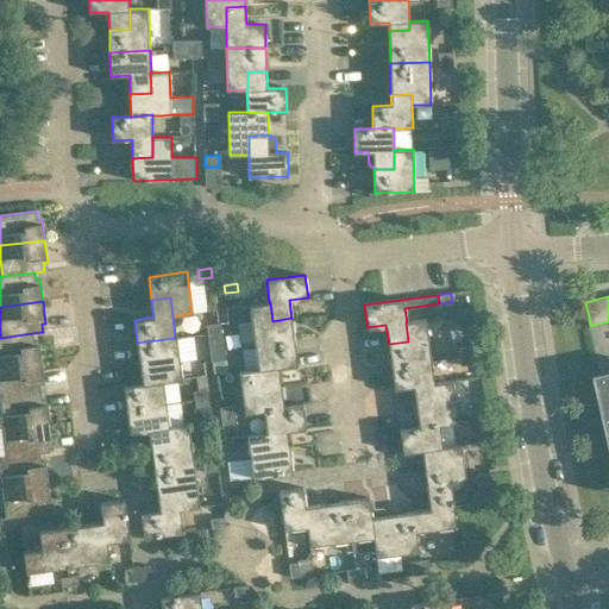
[(295,341),(292,318),(272,321),(270,302),(269,302),(250,305),(256,346),(295,341)]
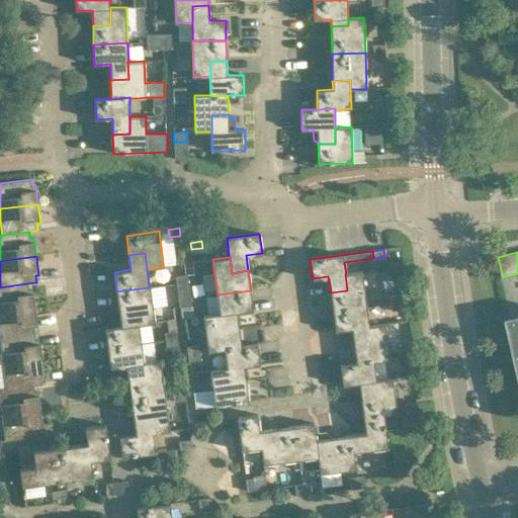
[(191,262),(193,273),(205,272),(203,261),(191,262)]
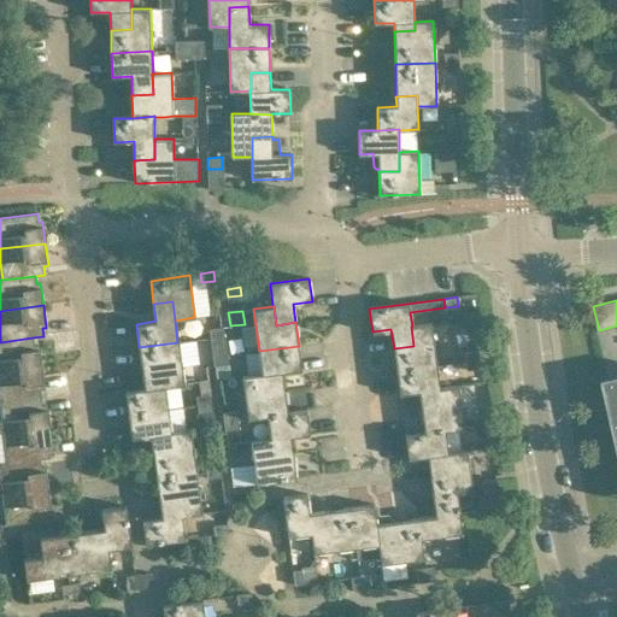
[(430,323),(412,325),(411,327),(413,346),(394,348),(397,371),(436,366),(430,323)]
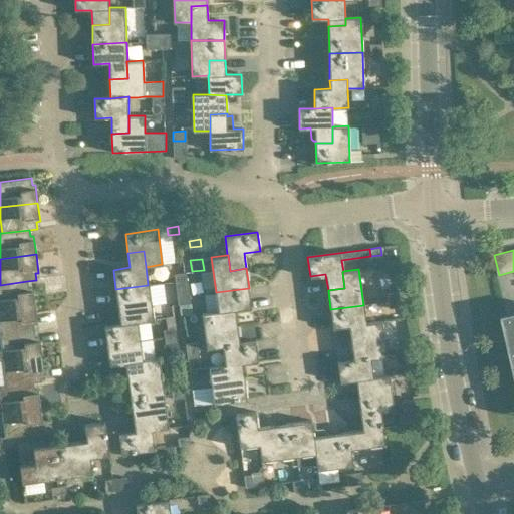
[(174,274),(176,290),(188,288),(186,273),(174,274)]
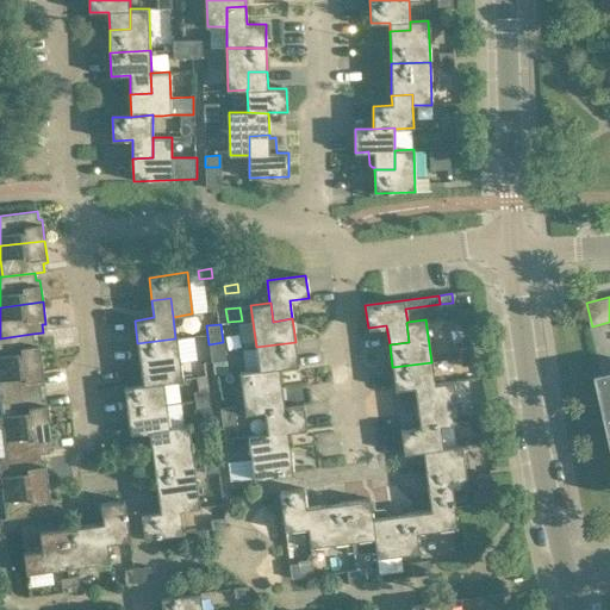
[(0,338),(0,337),(0,367),(41,362),(38,341),(33,342),(32,334),(0,338)]
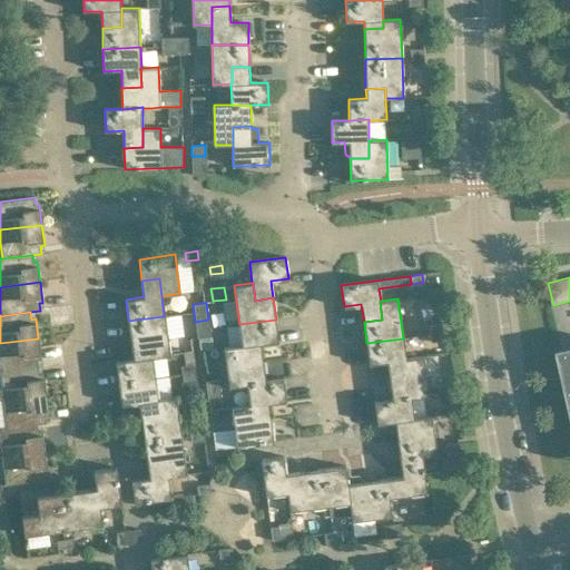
[(169,355),(164,316),(128,321),(131,342),(149,340),(151,357),(169,355)]
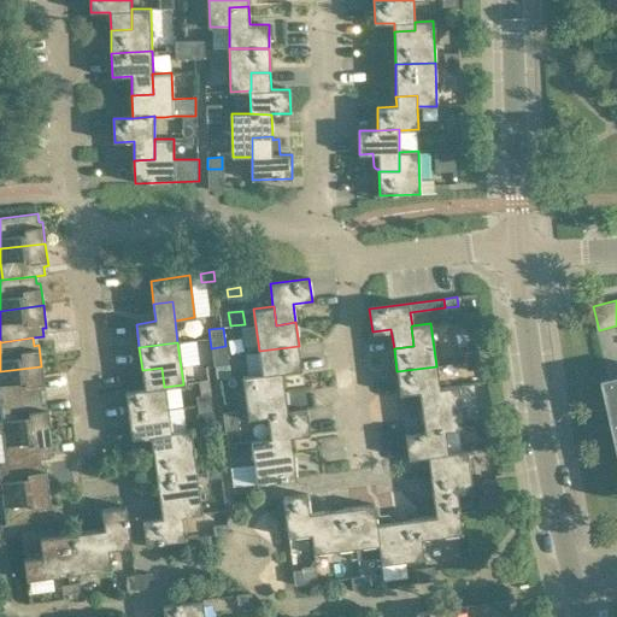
[(227,356),(225,346),(211,348),(212,357),(227,356)]
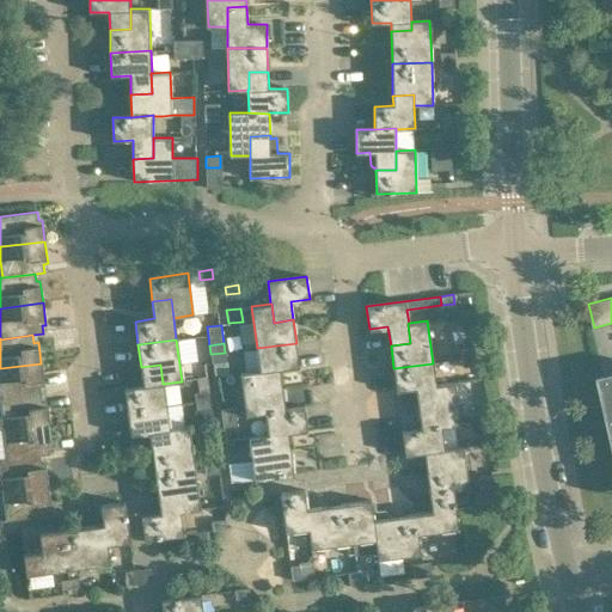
[(299,366),(297,343),(257,348),(259,371),(261,371),(262,390),(282,386),(280,368),(299,366)]
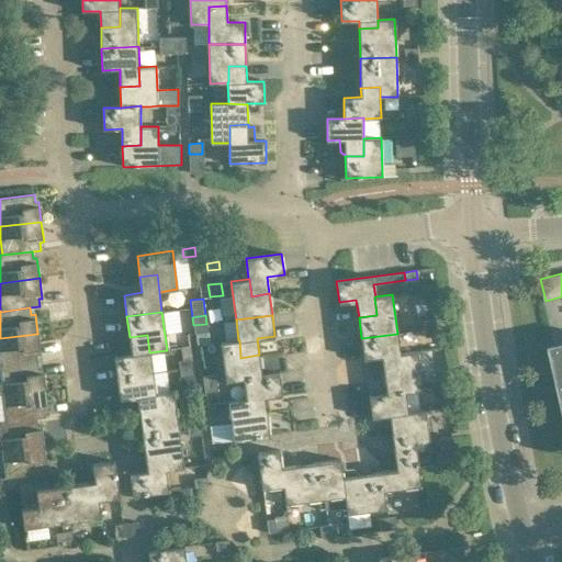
[(438,327),(437,323),(436,318),(424,321),(425,328),(438,327)]
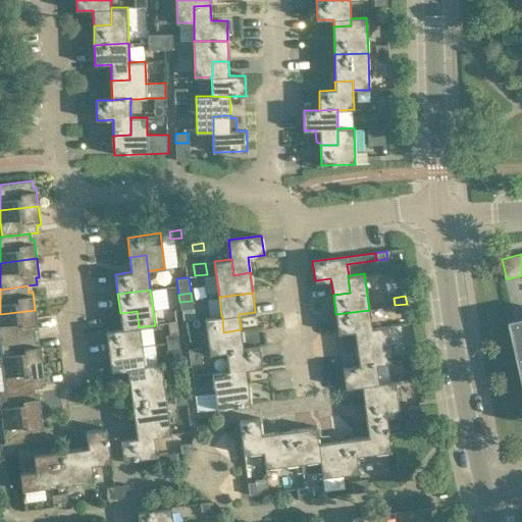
[(193,308),(192,301),(179,302),(180,309),(193,308)]
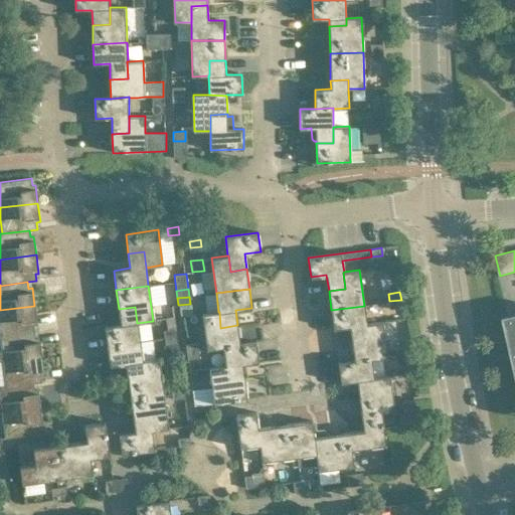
[(402,307),(401,300),(389,301),(390,308),(402,307)]
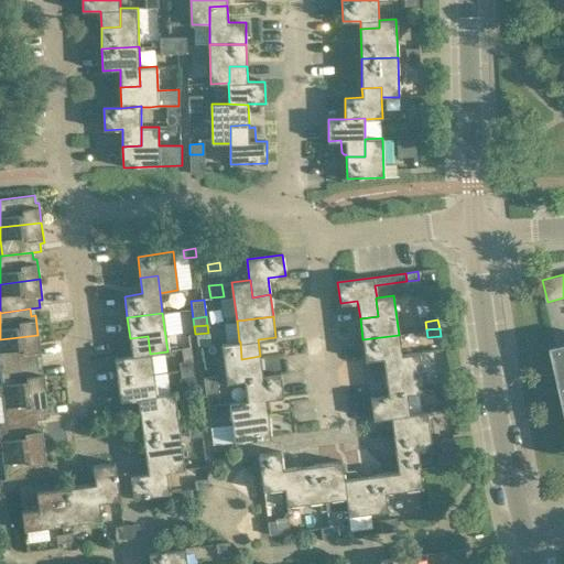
[(207,334),(196,335),(197,346),(209,344),(207,334)]
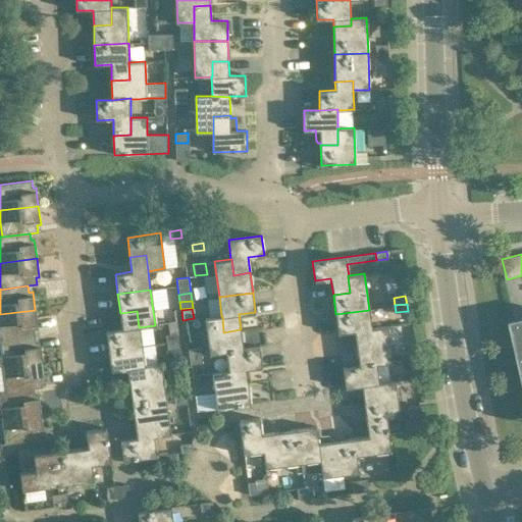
[(38,328),(35,310),(0,314),(0,340),(35,335),(34,329),(38,328)]
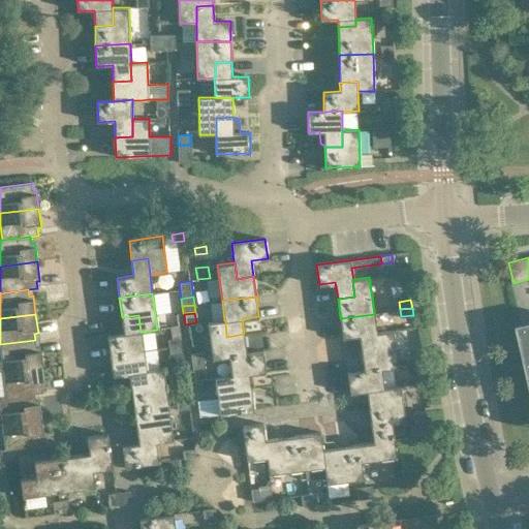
[(377,333),(374,314),(340,318),(343,338),(359,336),(361,351),(379,349),(376,333),(377,333)]
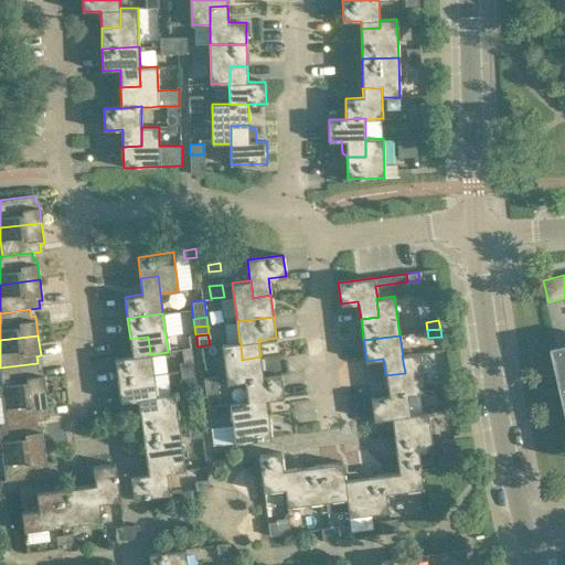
[(153,375),(150,354),(148,337),(130,339),(132,355),(115,359),(117,380),(153,375)]
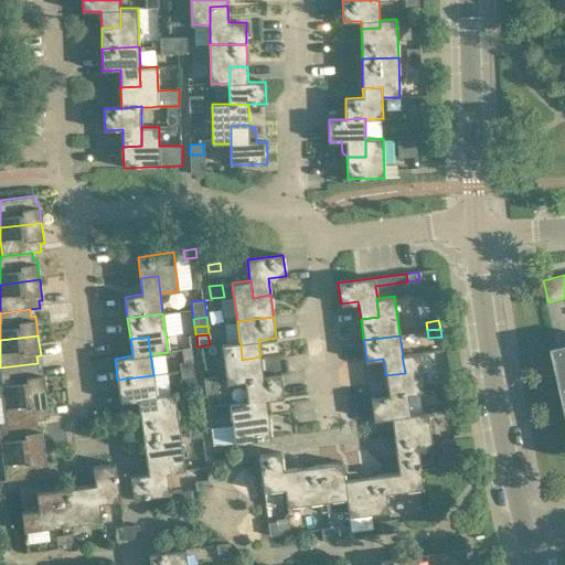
[(263,376),(260,356),(242,360),(241,342),(240,342),(221,344),(226,384),(244,381),(263,377),(263,376)]
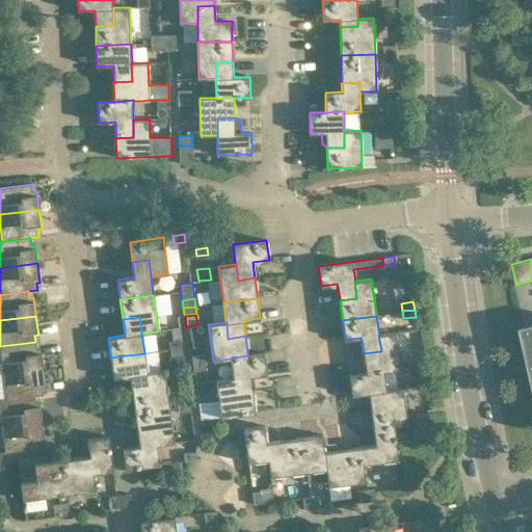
[(531,322),(524,324),(521,325),(520,325),(531,378),(531,322)]
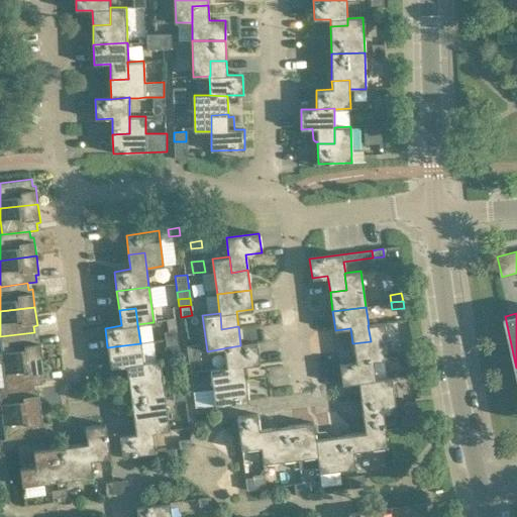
[(384,323),(369,325),(368,325),(371,341),(352,343),(354,363),(374,360),(389,358),(384,323)]
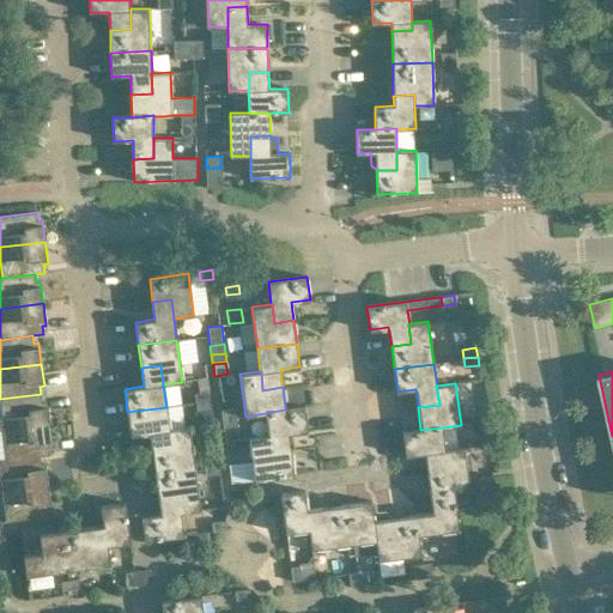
[(194,394),(195,402),(208,400),(207,393),(194,394)]
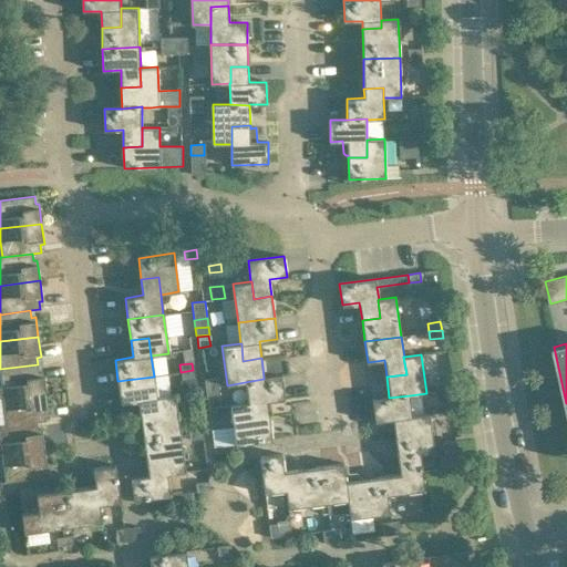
[(45,392),(43,371),(39,372),(38,364),(0,369),(0,381),(1,387),(0,385),(0,397),(2,398),(45,392)]
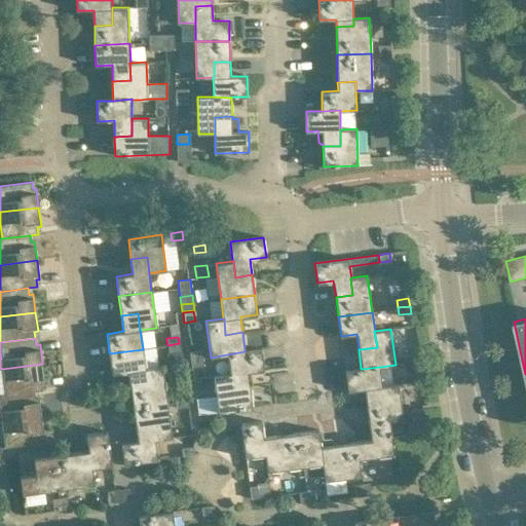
[(180,351),(179,343),(167,345),(168,352),(180,351)]
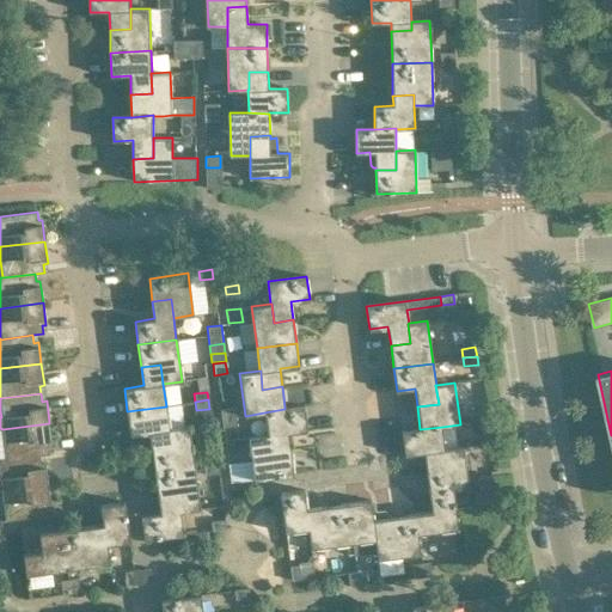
[(304,405),(285,408),(285,409),(264,412),(268,434),(270,453),(291,451),(288,434),(307,430),(304,405)]
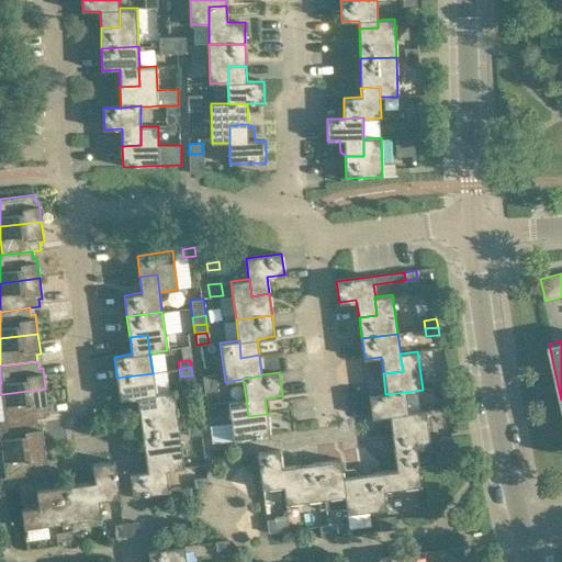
[(155,393),(153,373),(116,378),(119,400),(130,398),(132,408),(135,411),(138,411),(138,414),(157,411),(155,393)]
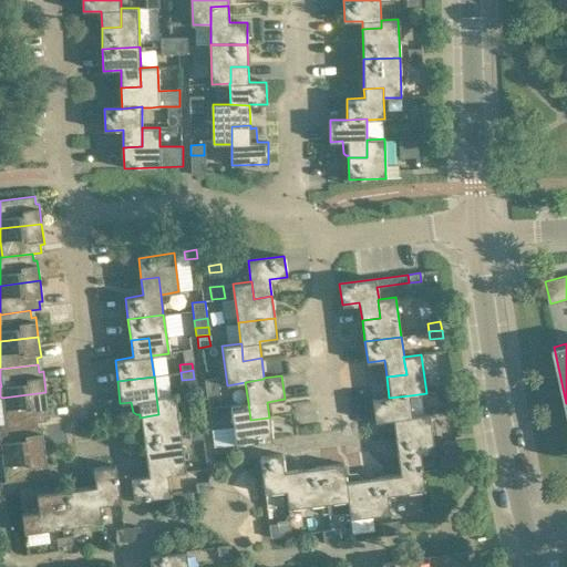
[(205,380),(206,388),(218,385),(217,379),(205,380)]
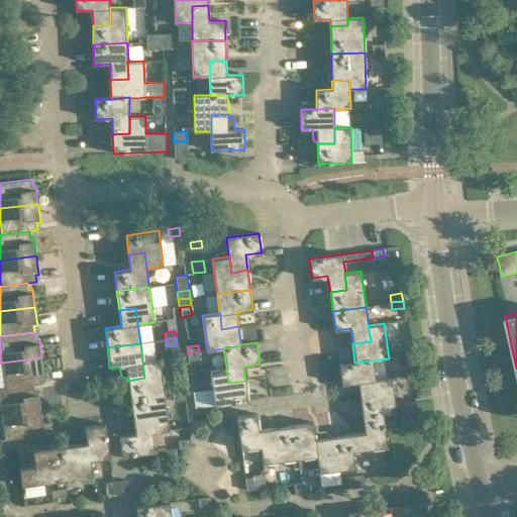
[(410,354),(409,348),(409,347),(397,349),(398,356),(410,354)]
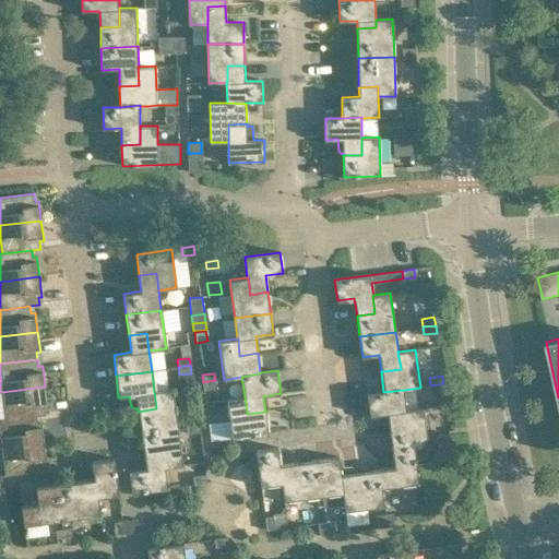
[(216,389),(215,380),(203,382),(203,390),(216,389)]
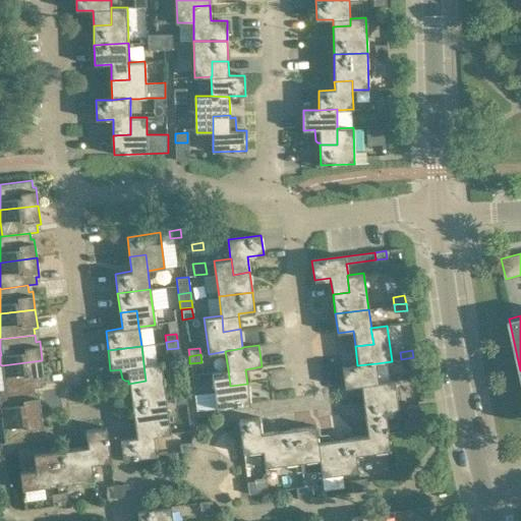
[(414,365),(413,360),(413,357),(401,359),(402,366),(414,365)]
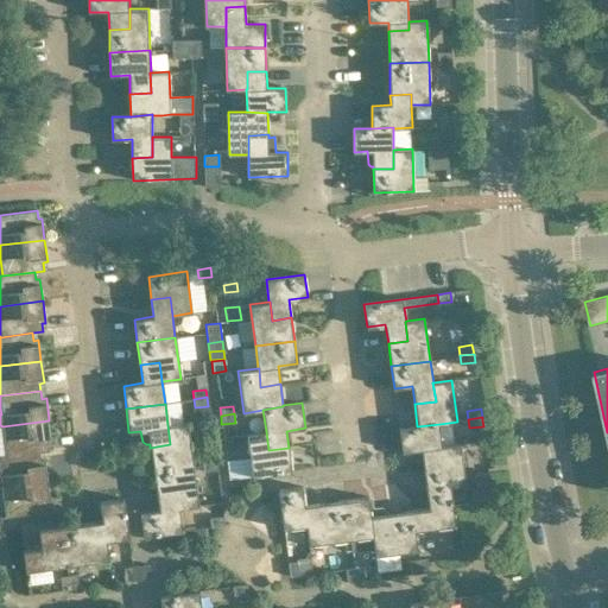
[(49,451),(48,443),(51,443),(49,420),(2,426),(0,425),(0,456),(6,456),(6,457),(38,453),(49,451)]
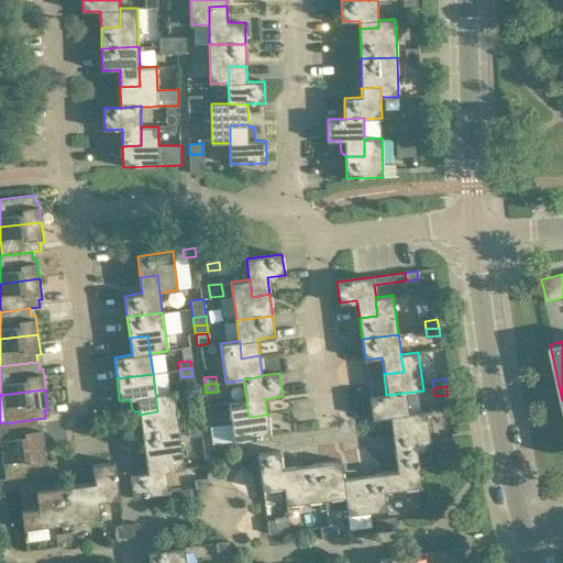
[(155,394),(157,411),(139,415),(142,435),(178,430),(173,392),(155,394)]
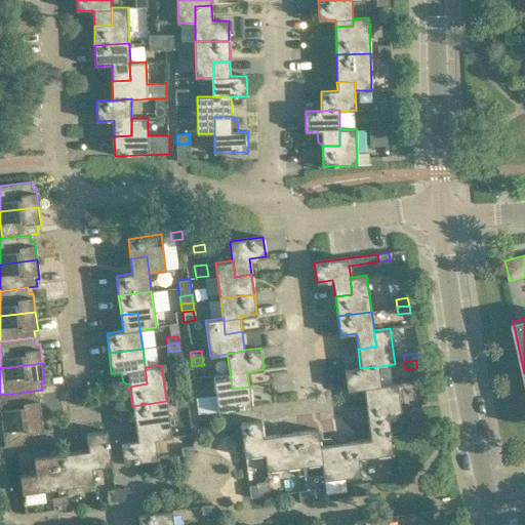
[(381,385),(379,366),(360,368),(345,370),(348,391),(363,389),(365,403),(399,398),(397,382),(381,385)]
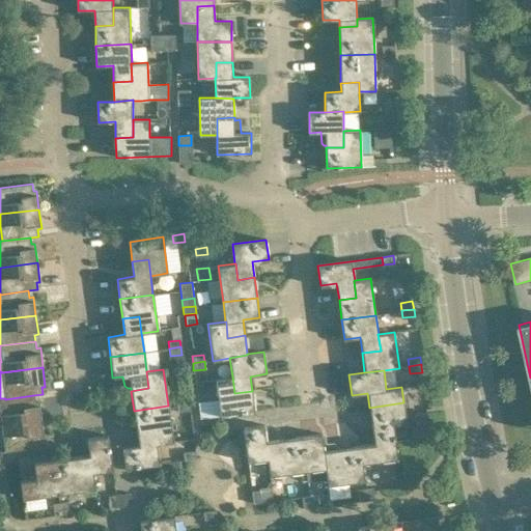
[(254,412),(252,391),(234,393),(232,376),(216,379),(220,416),(254,412)]
